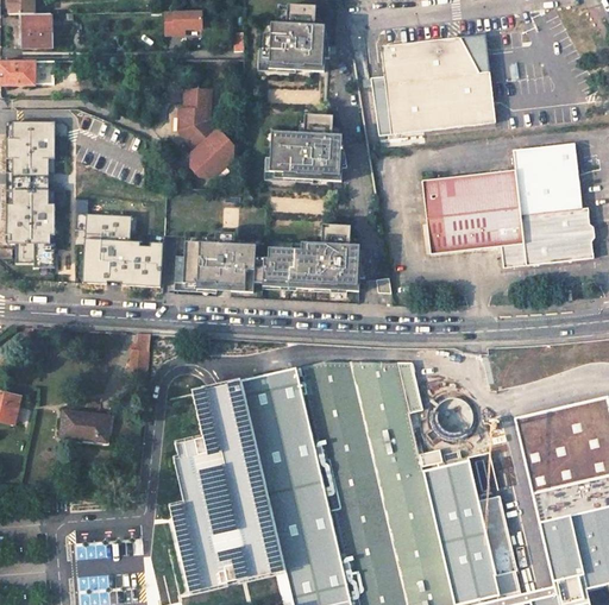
[(10,0),(11,12),(25,12),(36,12),(36,0),(10,0)]
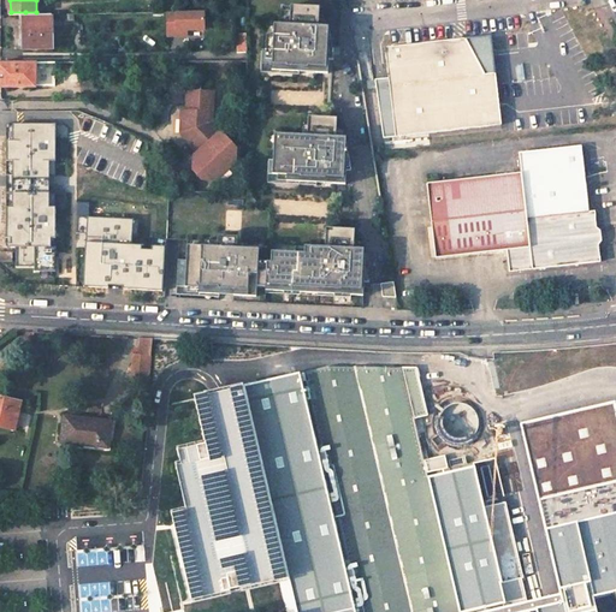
[(319,18),(319,5),(290,3),(290,16),(291,16),(291,22),(284,22),(274,22),(273,33),(266,33),(266,47),(262,47),(261,67),(298,70),(327,71),(329,58),(329,57),(327,57),(327,43),(331,43),(330,31),(327,31),(329,24),(325,24),(317,24),(318,18),(319,18)]
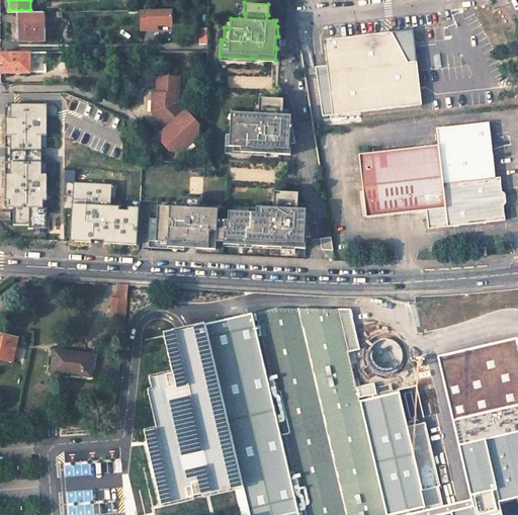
[(173,22),(173,7),(142,8),(143,26),(158,25),(158,23),(173,22)]
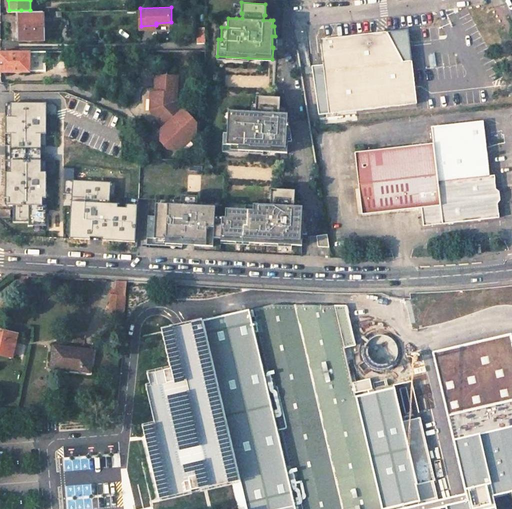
[(30,10),(21,10),(21,23),(19,23),(19,38),(43,37),(42,10),(30,10)]
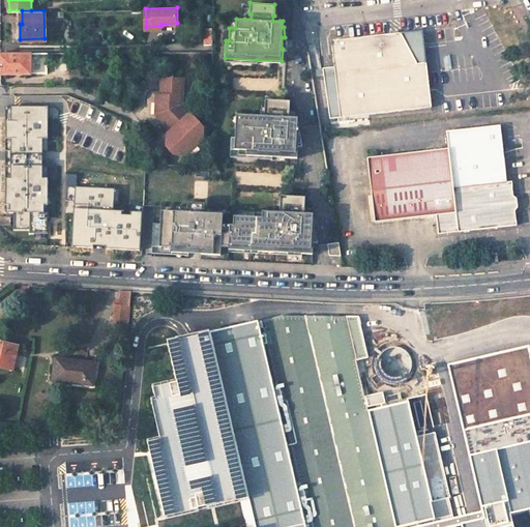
[(336,39),(331,40),(336,85),(342,117),(433,106),(427,60),(418,62),(401,32),(336,39)]
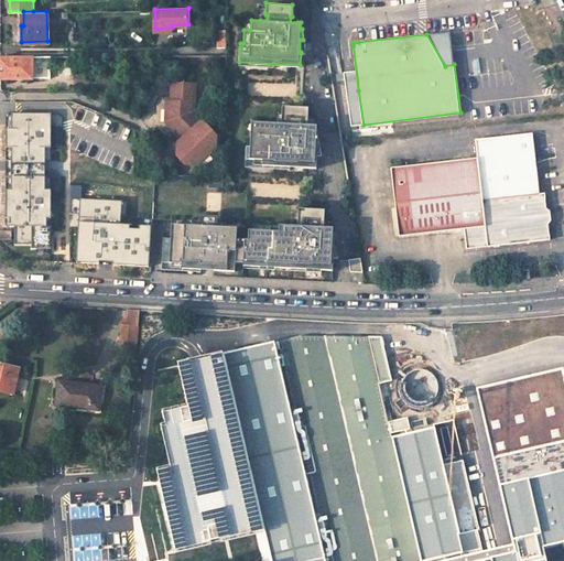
[(51,53),(0,53),(0,76),(33,76),(33,75),(51,75),(51,53)]
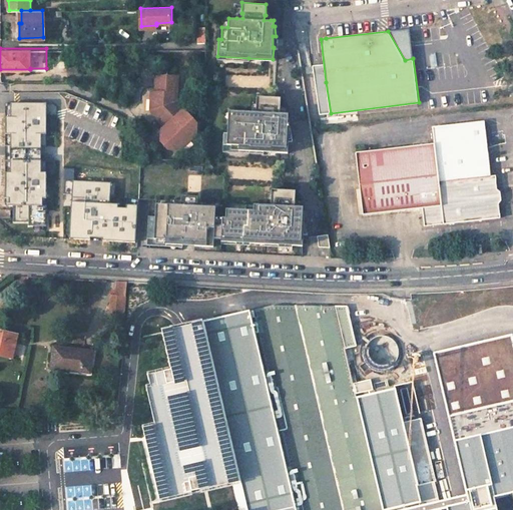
[(177,74),(155,73),(154,89),(154,97),(150,97),(150,109),(162,121),(167,116),(170,120),(165,125),(161,129),(161,141),(168,147),(180,147),(185,141),(180,135),(196,120),(176,98),(177,74)]
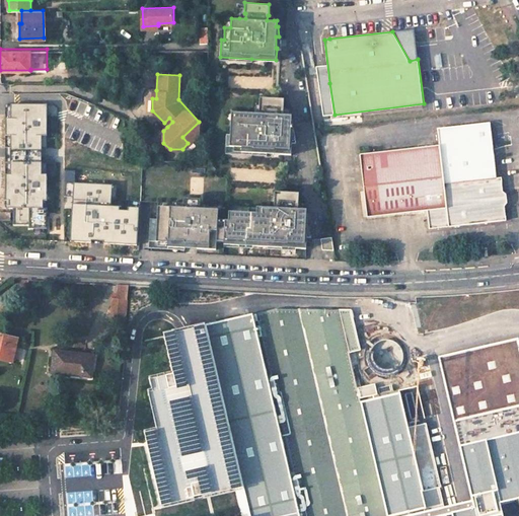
[(283,108),(284,97),(260,96),(258,106),(260,106),(260,113),(254,112),(236,111),(235,118),(231,118),(230,133),(226,133),(225,149),(267,152),(291,153),(291,142),(291,141),(290,141),(291,130),(294,130),(292,120),(291,120),(291,114),(288,114),(282,114),(282,108),(283,108)]
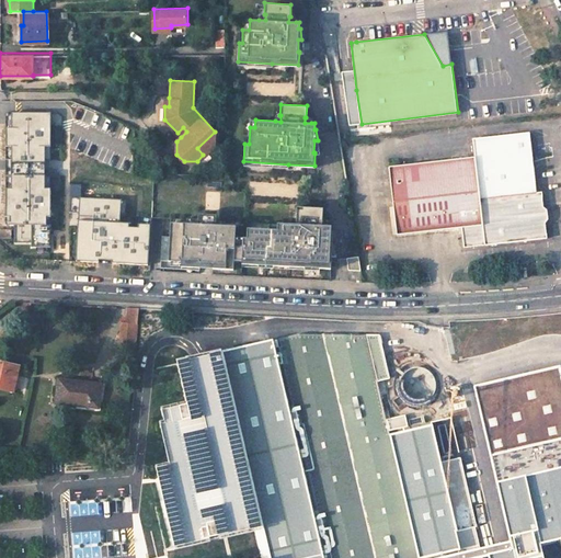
[(70,118),(46,117),(45,150),(70,150),(70,118)]
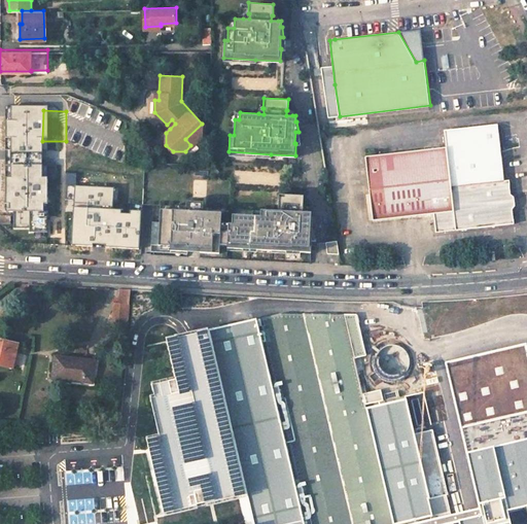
[(172,119),(167,125),(170,129),(175,124),(172,119)]
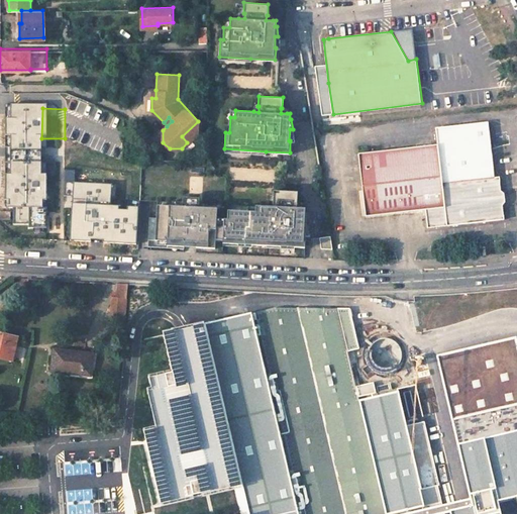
[(433,144),(354,151),(360,214),(422,208),(424,226),(502,219),(498,175),(491,176),(486,120),(432,125),(433,144)]
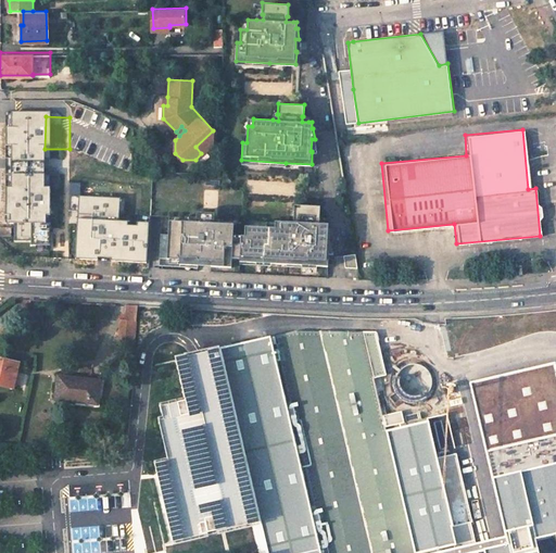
[(201,153),(196,160),(210,161),(210,151),(207,148),(213,143),(213,130),(196,147),(201,153)]
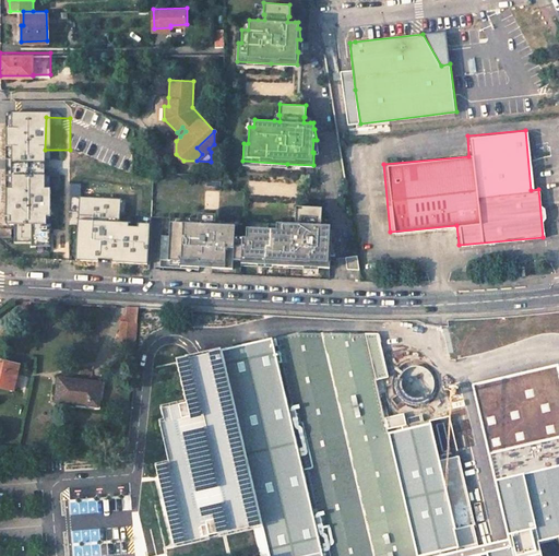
[(16,169),(1,168),(0,178),(0,198),(9,198),(9,185),(25,185),(25,178),(26,169),(16,169)]
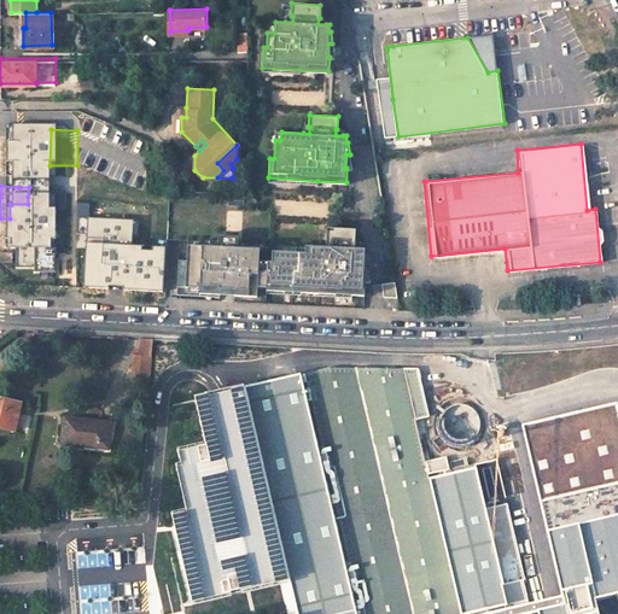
[(52,187),(29,187),(28,197),(46,197),(52,198),(52,187)]
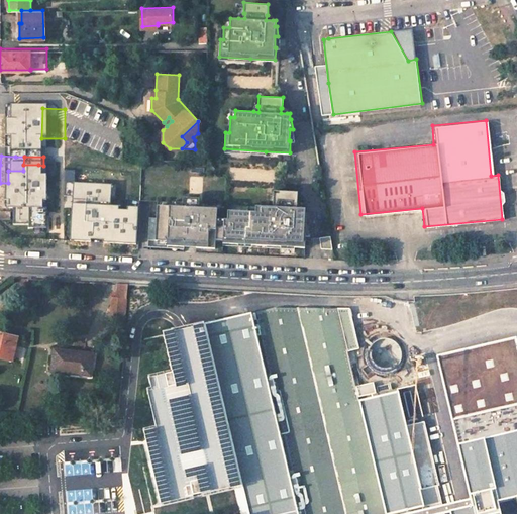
[(43,166),(38,165),(37,177),(34,177),(33,192),(43,193),(45,166),(43,166)]
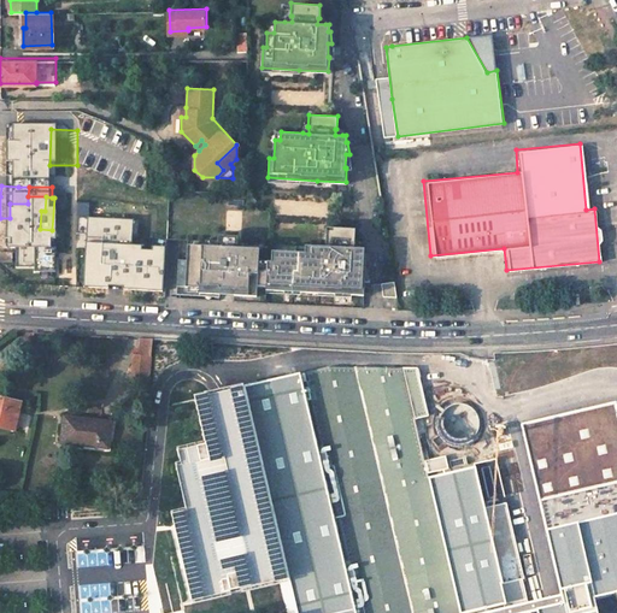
[(163,289),(164,246),(130,245),(131,217),(78,216),(76,287),(163,289)]
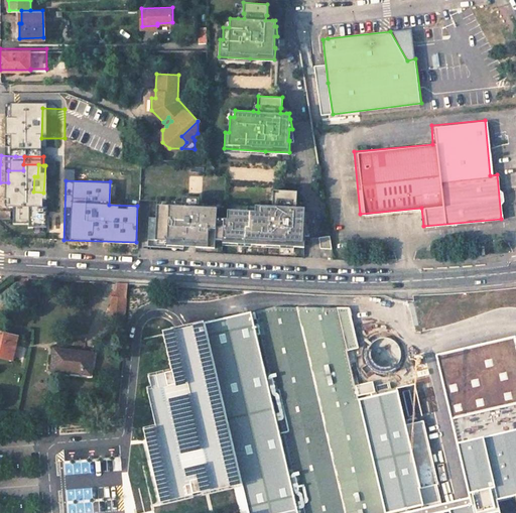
[(303,223),(306,223),(305,213),(304,213),(304,207),(301,207),(294,207),(295,202),(296,202),(296,190),(272,188),(272,199),(272,200),(273,200),(272,205),(267,205),(255,204),(255,206),(254,210),(239,209),(227,209),(226,217),(216,217),(217,207),(198,206),(199,197),(182,196),(182,200),(181,205),(171,204),(168,204),(165,204),(149,203),(147,238),(166,239),(166,244),(183,245),(183,240),(196,241),(196,246),(214,246),(215,238),(222,239),(222,242),(251,243),(265,244),(293,245),(303,246),(304,235),(304,231),(303,231),(303,223)]
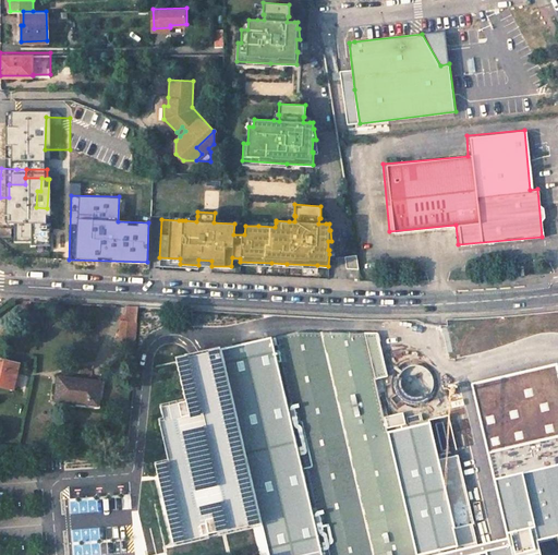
[(24,214),(0,213),(0,226),(12,226),(35,227),(36,208),(25,208),(24,214)]
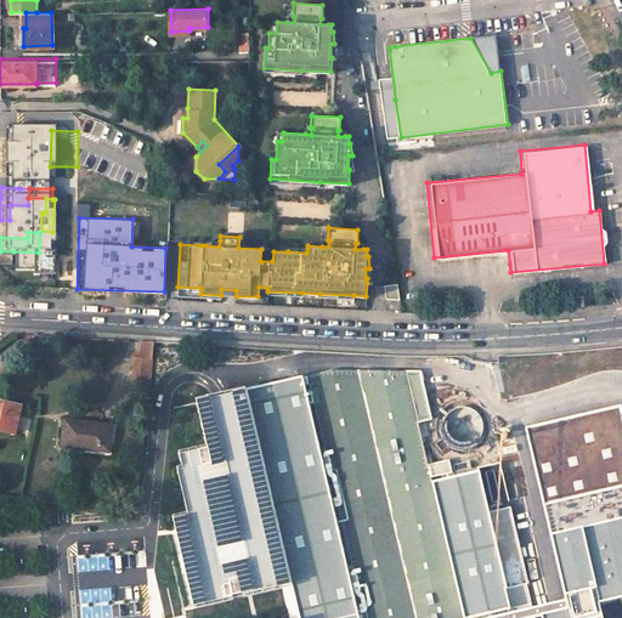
[(400,298),(397,282),(384,284),(386,298),(400,298)]
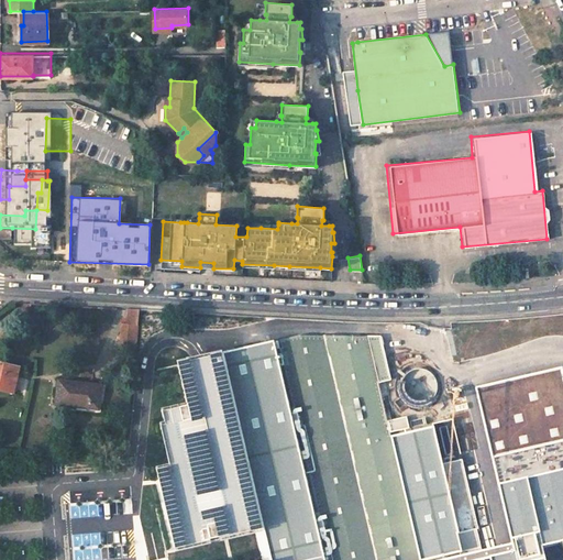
[(181,261),(161,260),(161,267),(200,270),(200,267),(181,266),(181,261)]
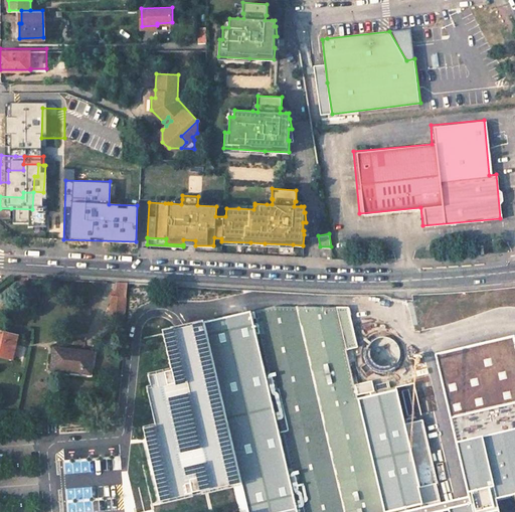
[(127,281),(117,281),(115,294),(112,294),(110,315),(124,317),(127,281)]
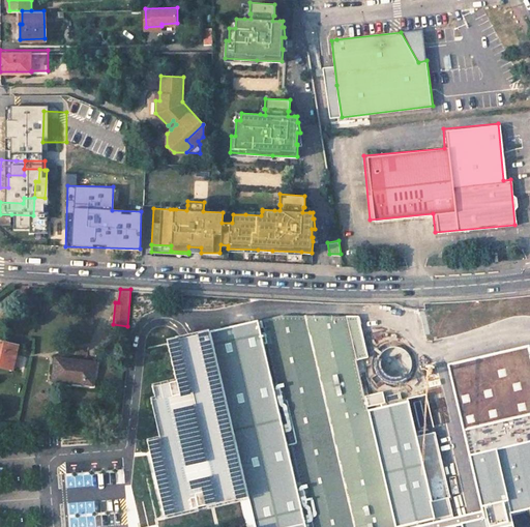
[(529,526),(529,341),(452,359),(487,507),(454,513),(429,391),(370,408),(358,355),(366,353),(357,313),(303,313),(282,314),(263,318),(265,326),(262,327),(257,315),(209,323),(167,332),(176,375),(152,381),(155,394),(150,396),(159,432),(147,435),(164,514),(247,491),(253,523),(236,526),(529,526)]
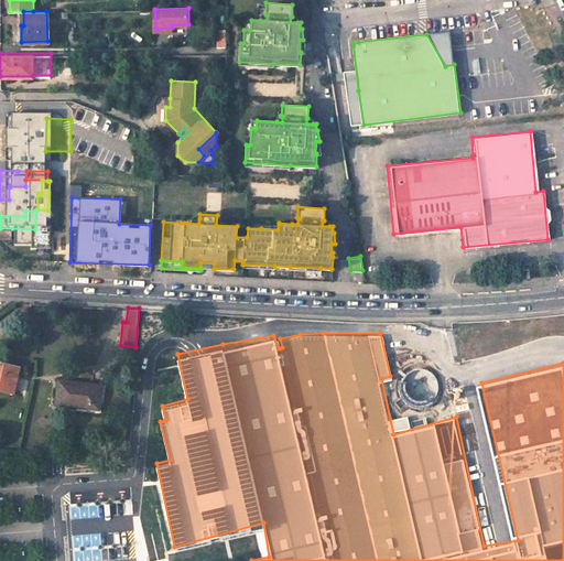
[(18,366),(0,362),(0,387),(13,390),(18,366)]
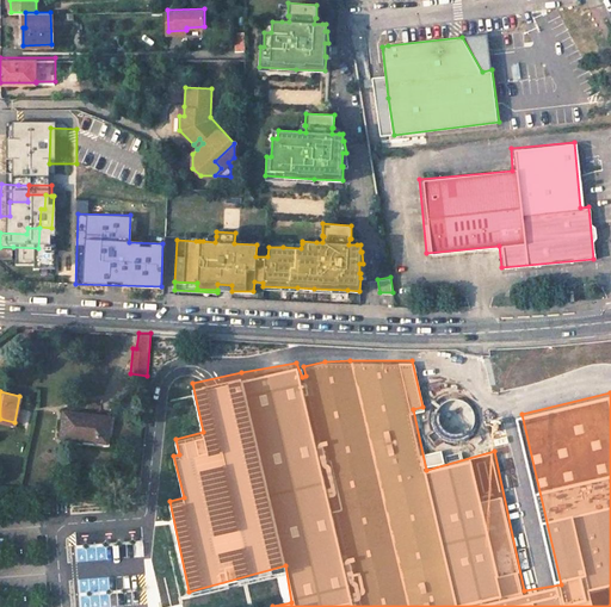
[(110,415),(65,410),(61,437),(84,439),(85,435),(109,438),(110,415)]
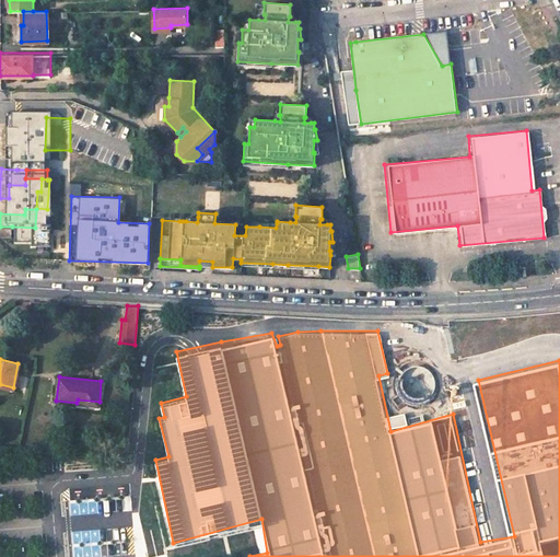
[(421,381),(399,387),(406,408),(428,401),(421,381)]
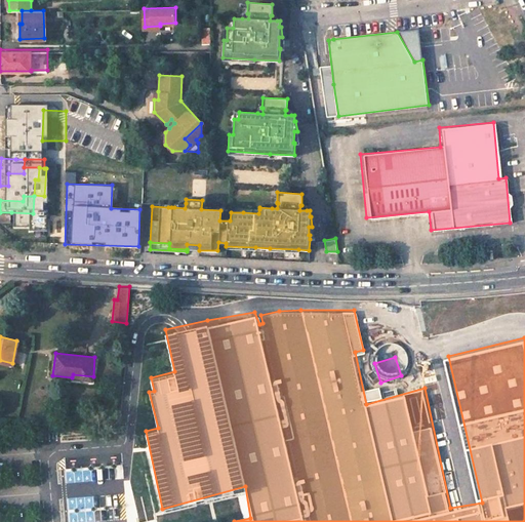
[(102,521),(99,472),(83,473),(85,521),(102,521)]
